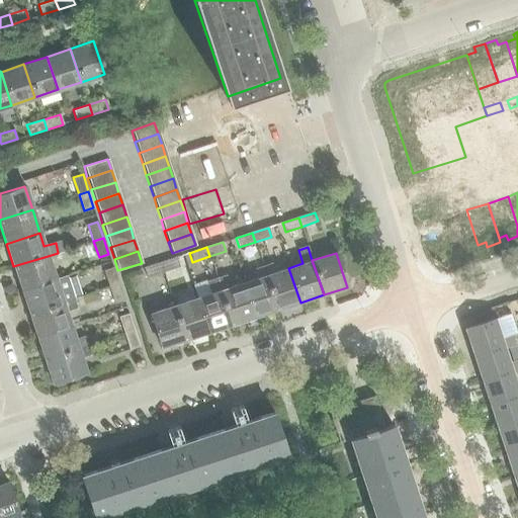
[(13,266),(21,290),(55,279),(48,256),(13,266)]
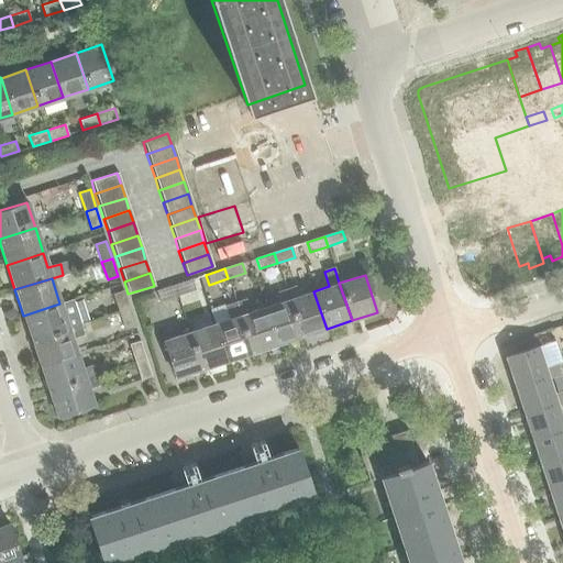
[(195,291),(191,279),(174,286),(177,297),(195,291)]
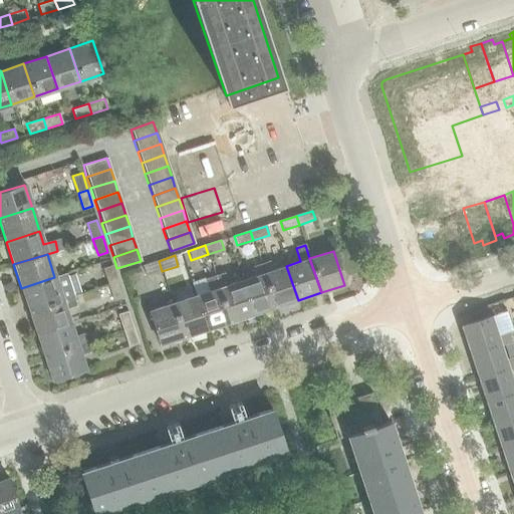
[(162,271),(159,261),(142,266),(146,276),(162,271)]
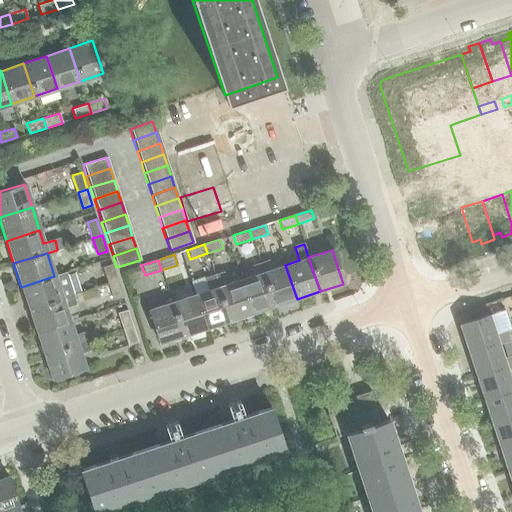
[(117,280),(111,264),(102,267),(107,283),(117,280)]
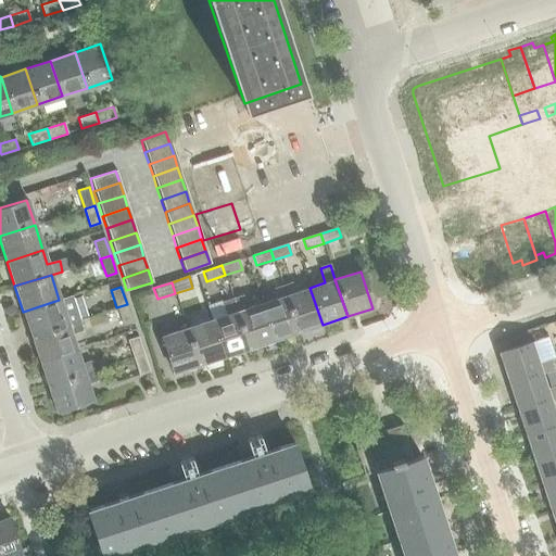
[(286,295),(298,332),(323,325),(310,288),(286,295)]
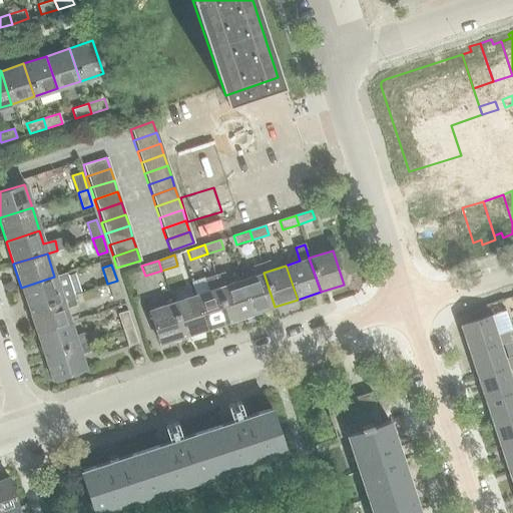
[(65,273),(54,277),(21,288),(29,310),(73,296),(65,273)]
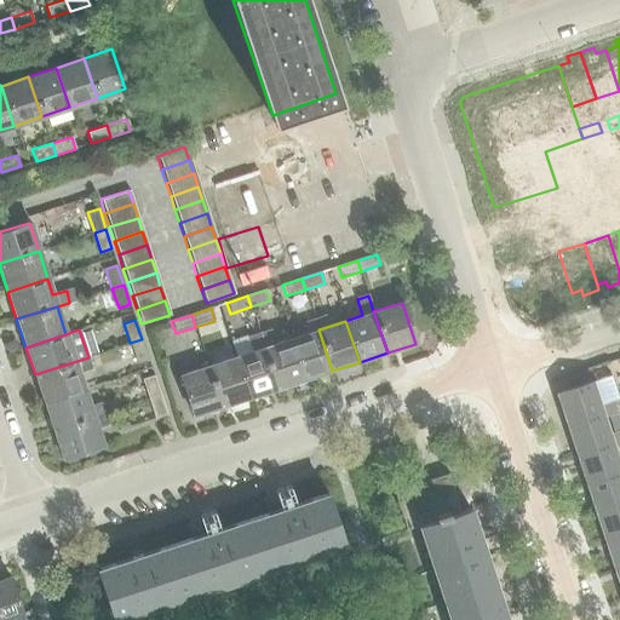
[(257,334),(275,389),(303,380),(290,339),(275,344),(270,329),(257,334)]
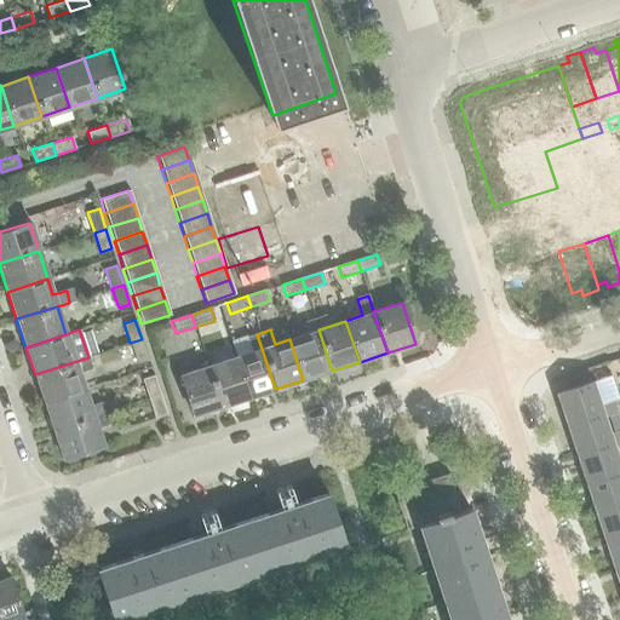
[(290,339),(303,380),(332,371),(319,329),(290,339)]
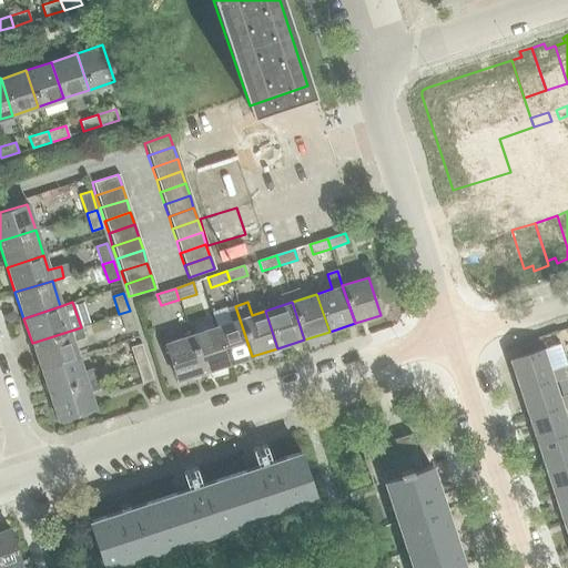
[(230,322),(214,327),(227,365),(252,356),(235,306),(226,308),(230,322)]
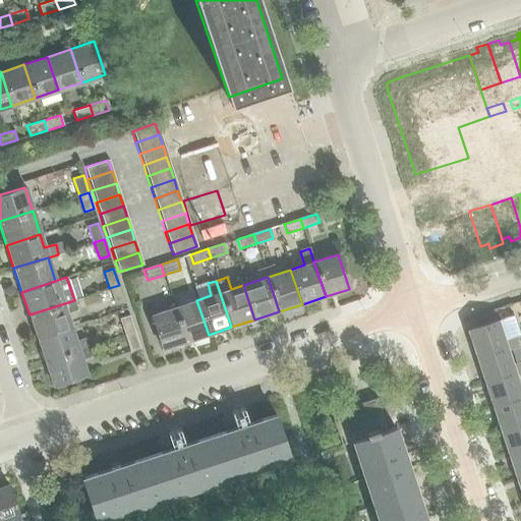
[(124,301),(119,285),(109,288),(114,304),(124,301)]
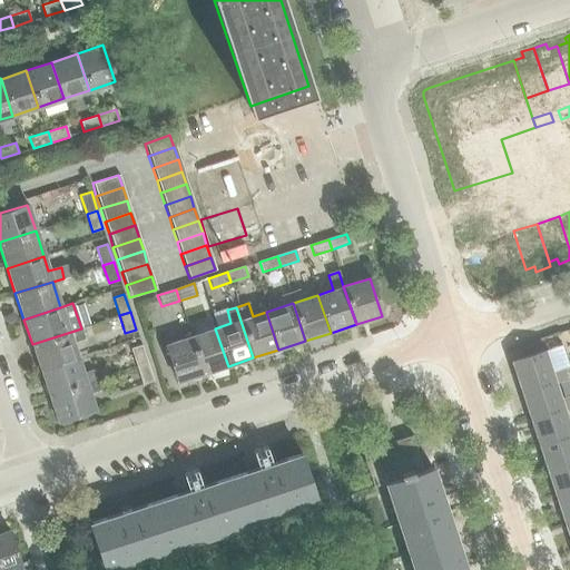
[(32,344),(40,371),(77,359),(71,343),(85,338),(81,328),(32,344)]
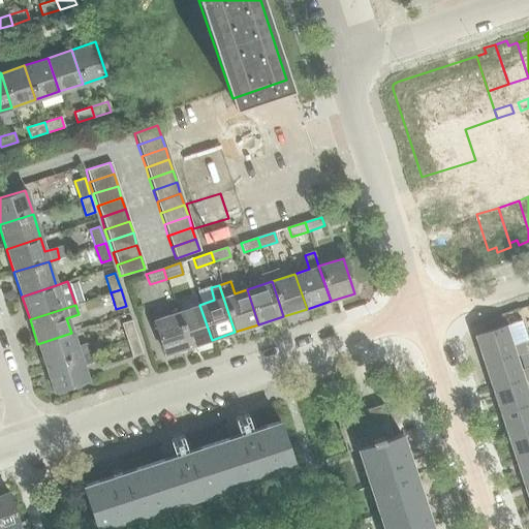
[(212,340),(199,305),(177,312),(188,347),(212,340)]
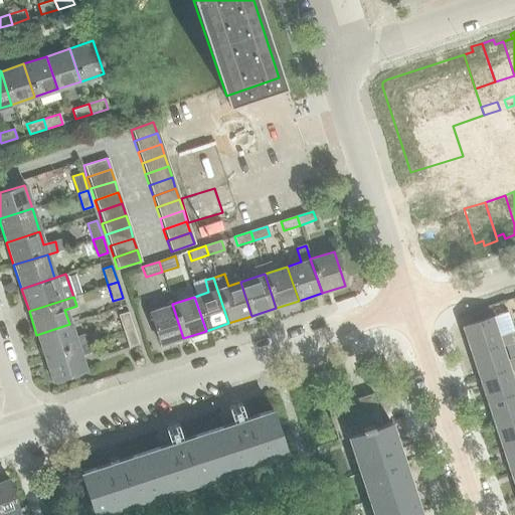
[(159,346),(183,338),(172,304),(148,312),(159,346)]
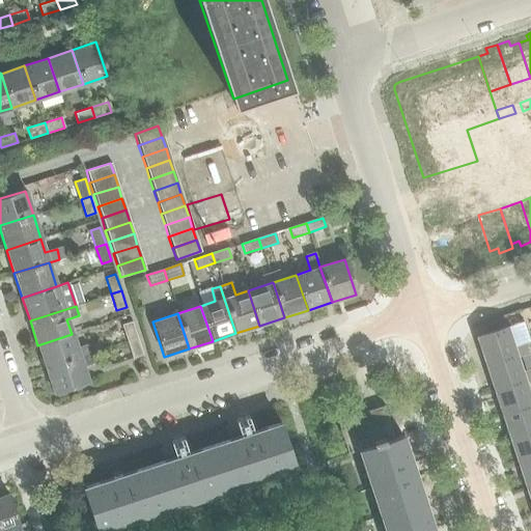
[(121,325),(127,341),(137,338),(131,322),(121,325)]
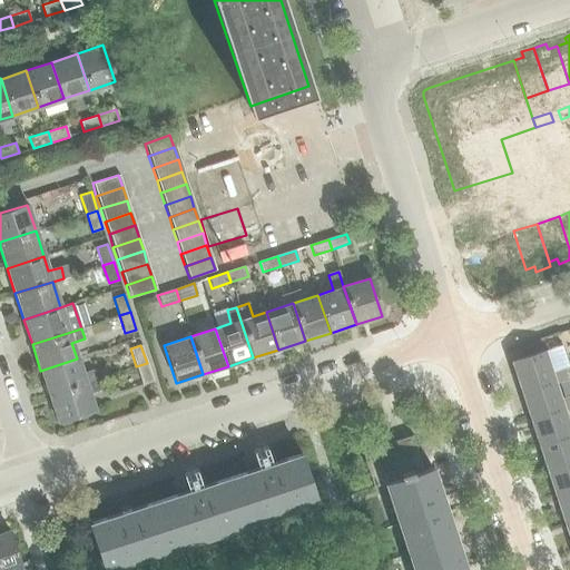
[(551,377),(550,373),(543,352),(511,362),(519,389),(551,377)]
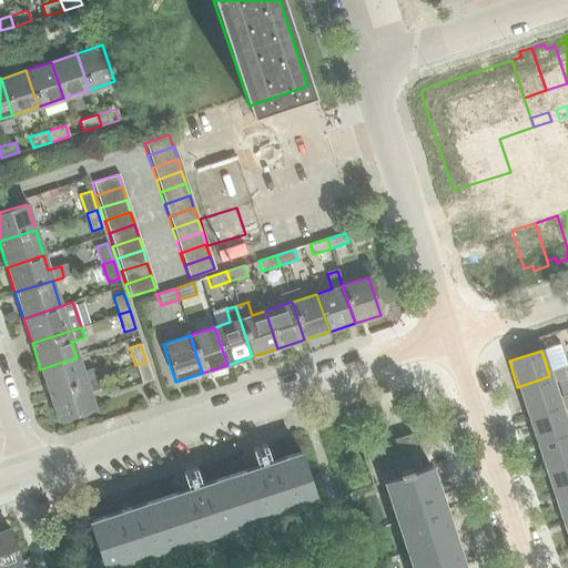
[(40,369),(49,395),(95,379),(92,369),(82,373),(77,357),(40,369)]
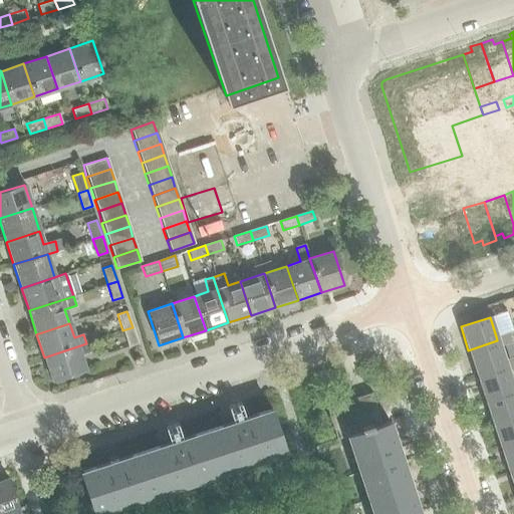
[(127,346),(136,344),(138,343),(133,327),(122,330),(127,346)]
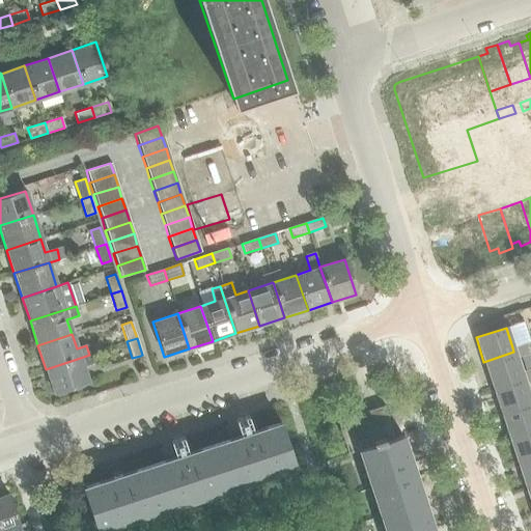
[(525,343),(512,347),(513,352),(483,362),(492,388),(523,378),(521,372),(515,357),(528,353),(525,343)]
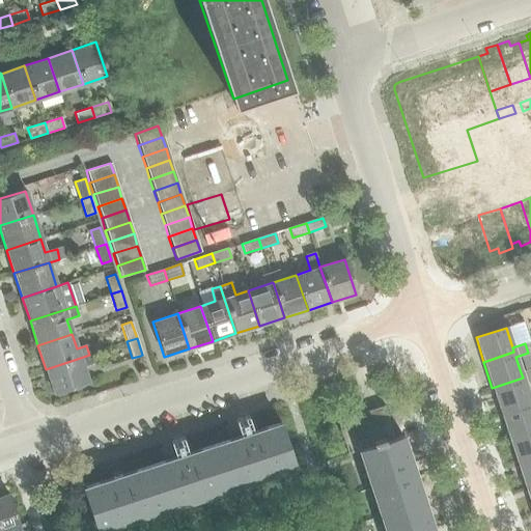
[(89,355),(46,369),(53,393),(87,382),(82,366),(92,363),(89,355)]
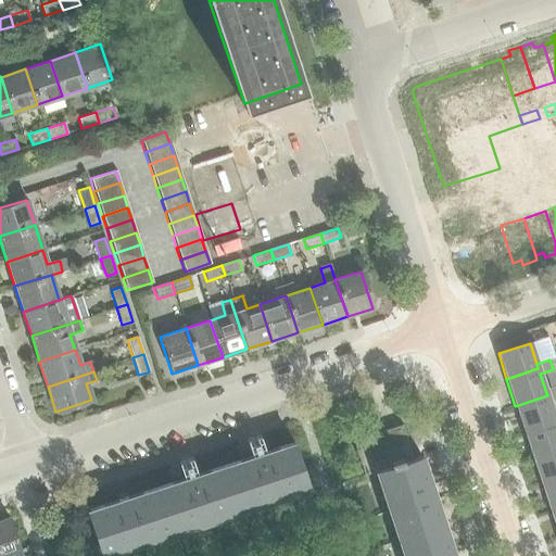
[(555,386),(545,390),(547,395),(515,406),(523,431),(555,420),(554,415),(548,401),(555,397),(555,386)]
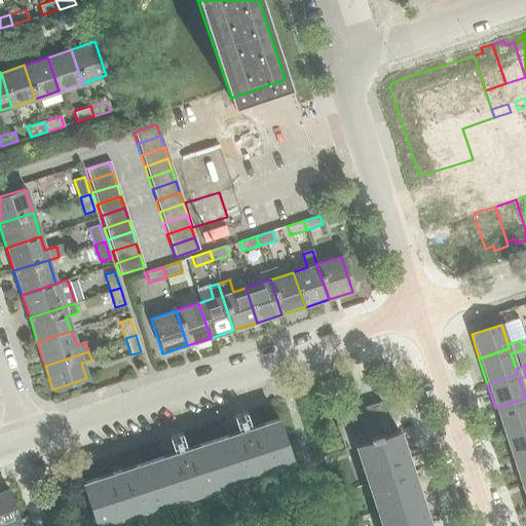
[(525,391),(524,392),(525,398),(495,408),(503,433),(525,424),(525,391)]
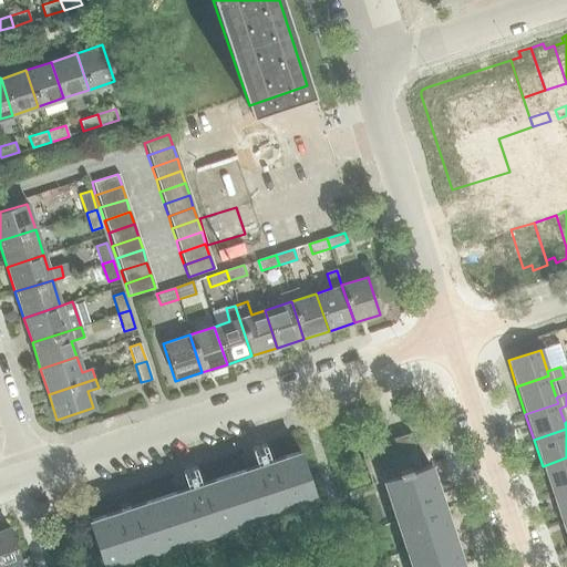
[(360,450),(371,483),(382,480),(421,466),(410,433),(360,450)]
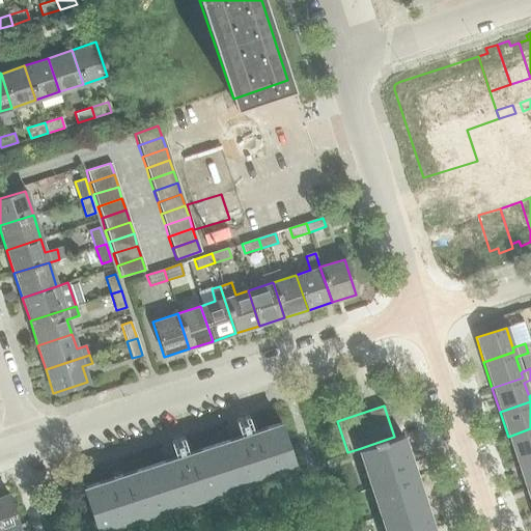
[(215,445),(228,487),(295,466),(280,423),(253,431),(248,417),(235,421),(241,436),(215,445)]
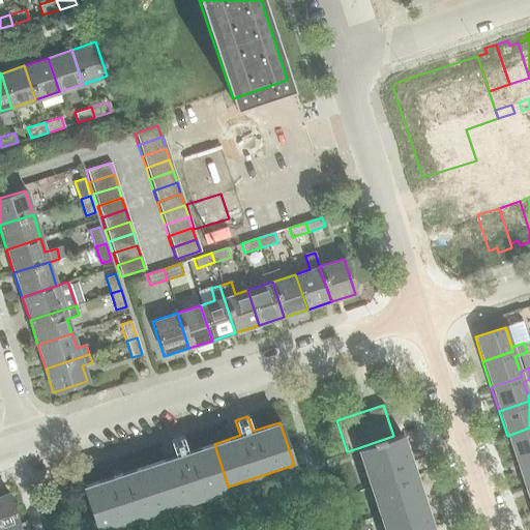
[(529,428),(507,436),(516,461),(529,455),(529,428)]
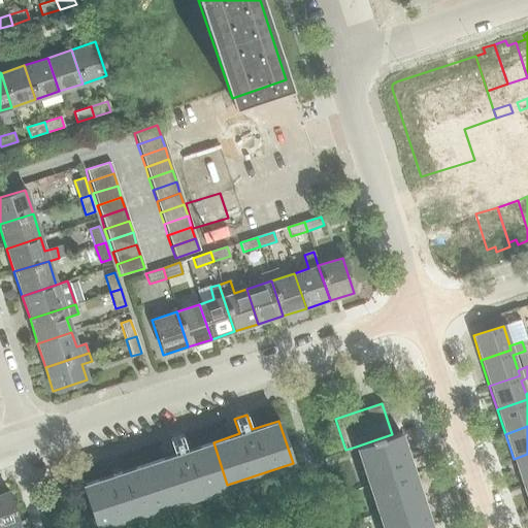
[(356,447),(377,512),(421,497),(399,432),(392,434),(356,447)]
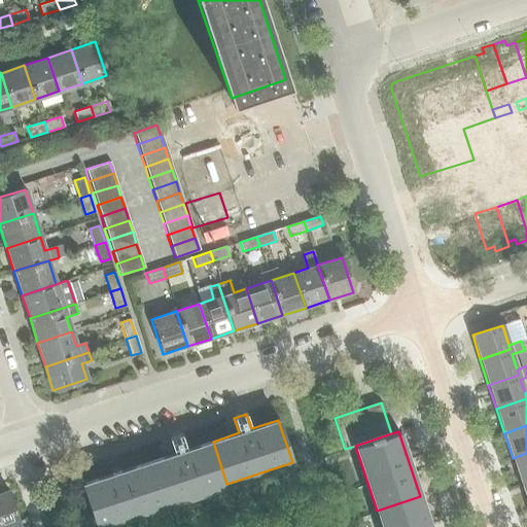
[(147,462),(162,505),(226,484),(213,442),(186,450),(181,434),(169,438),(174,454),(147,462)]
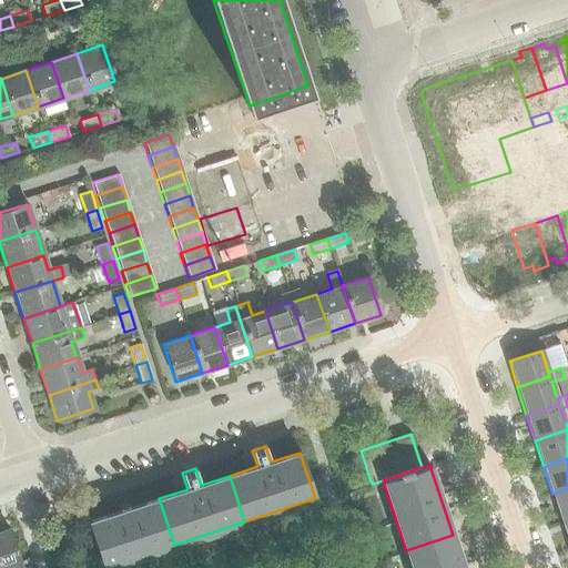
[(567,488),(553,494),(561,520),(567,518),(567,488)]
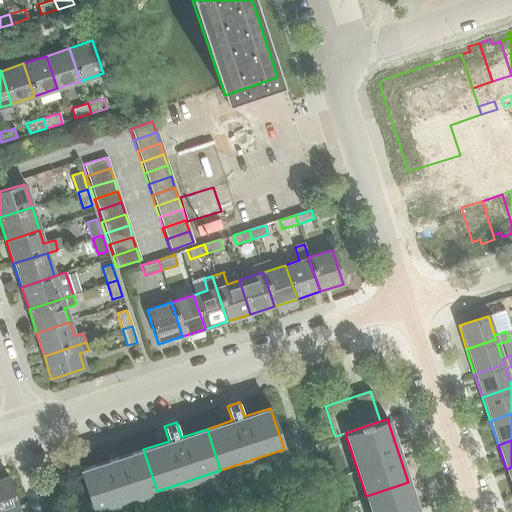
[(80,470),(93,511),(157,491),(143,449),(80,470)]
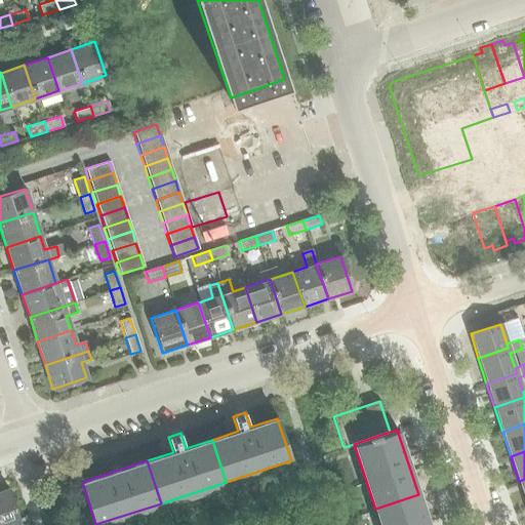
[(0,490),(0,524),(9,524),(18,522),(7,488),(0,490)]
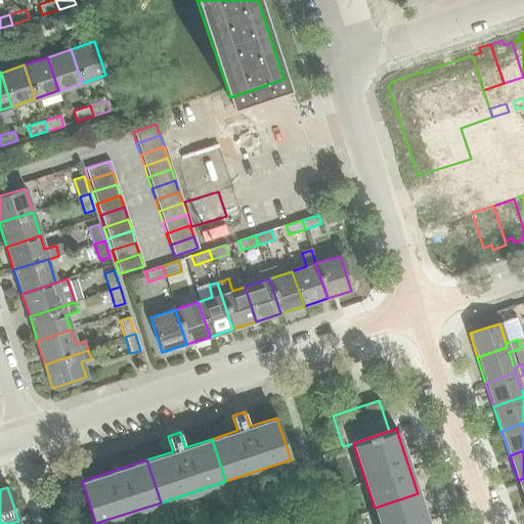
[(427,523),(418,493),(375,508),(380,523),(427,523)]
